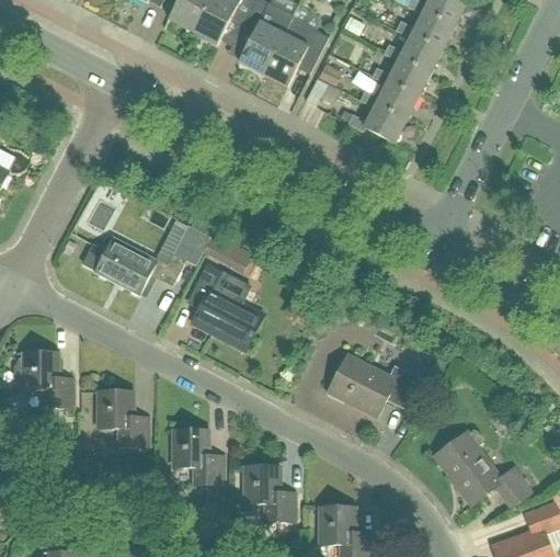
[(193,32),(208,0),(176,0),(168,19),(193,32)]
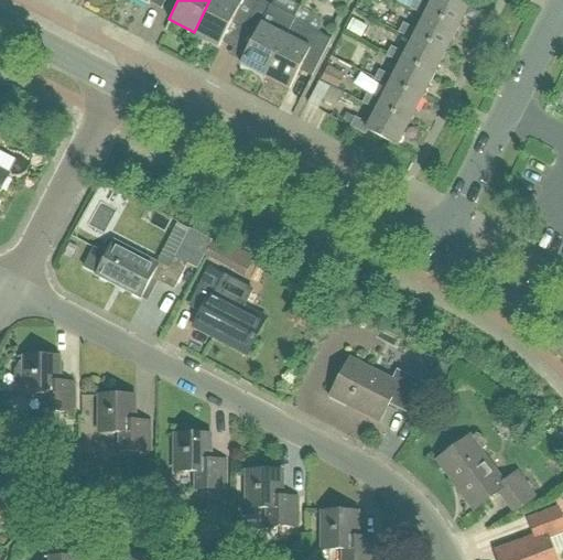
[(209,0),(194,32),(218,44),(233,17),(245,22),(256,0),(209,0)]
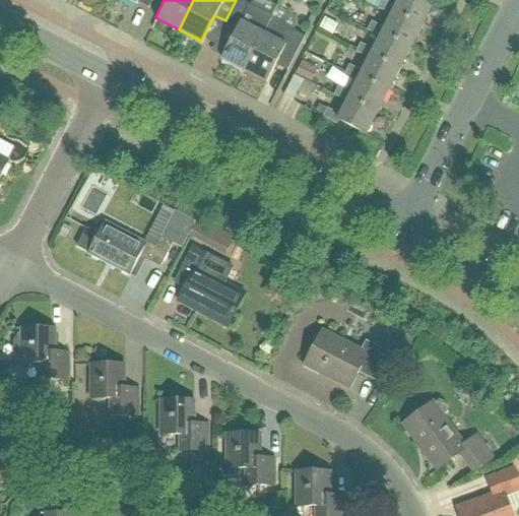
[(236,0),(225,20),(237,26),(220,57),(244,69),(270,16),(271,14),(244,0),(236,0)]
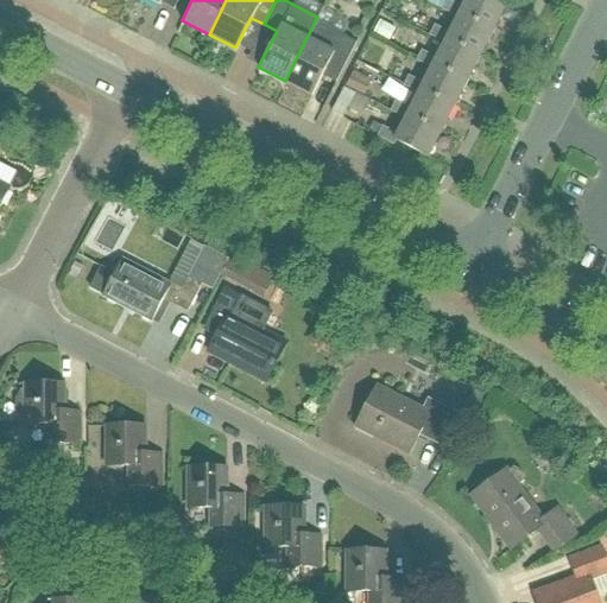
[(506,0),(463,0),(462,4),(455,0),(429,0),(456,14),(459,8),(493,26),(506,0)]
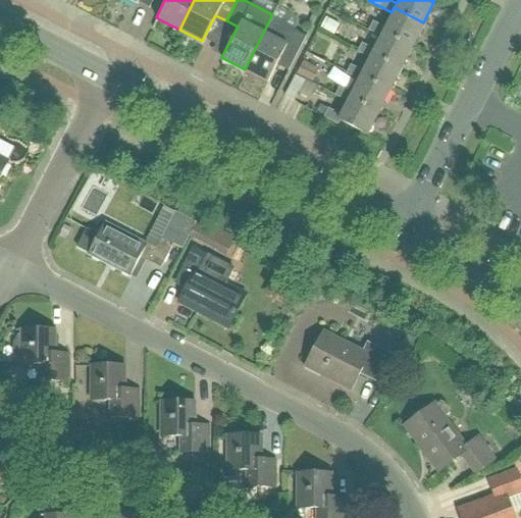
[(412,44),(423,22),(394,7),(392,12),(384,26),(372,19),(368,27),(380,34),(383,29),(412,44)]
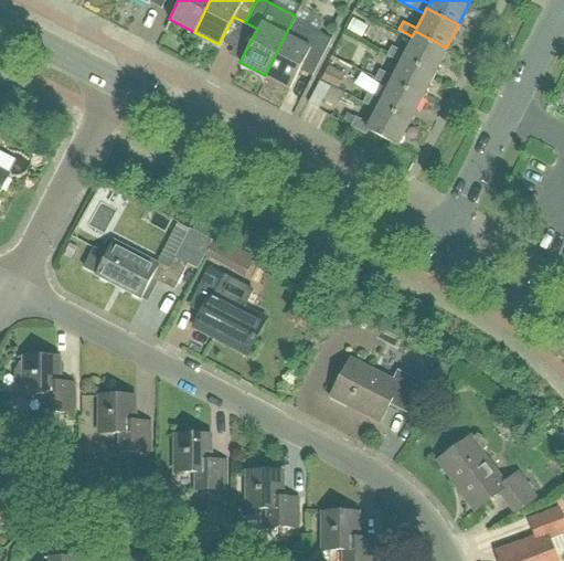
[(294,18),(265,75),(289,87),(301,64),(312,70),(310,74),(311,75),(331,38),(294,18)]
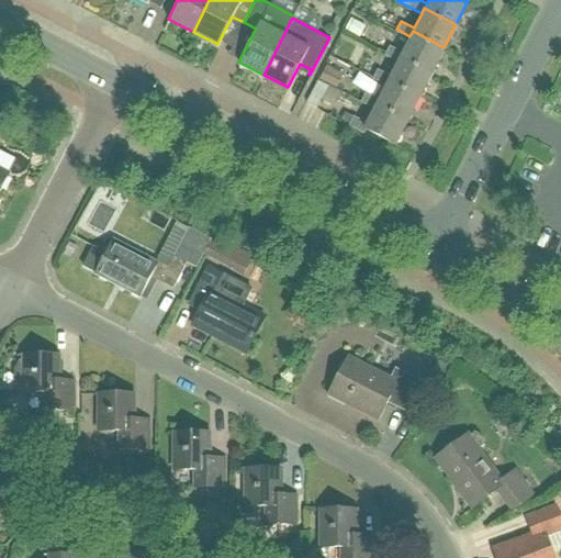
[(432,71),(444,47),(413,31),(410,36),(403,51),(389,43),(383,53),(397,59),(400,55),(432,71)]
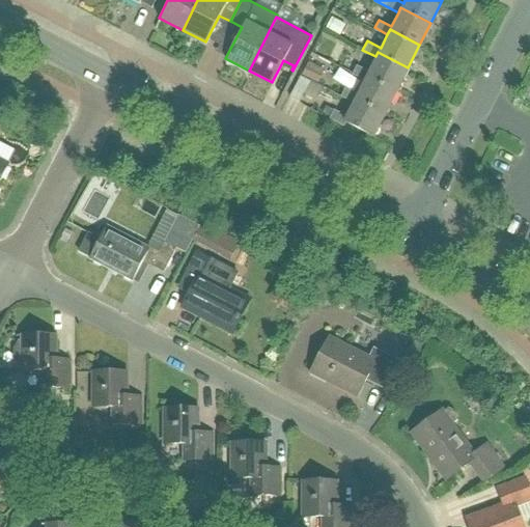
[(396,89),(408,67),(378,52),(375,56),(368,70),(356,63),(352,72),(364,79),(366,74),(396,89)]
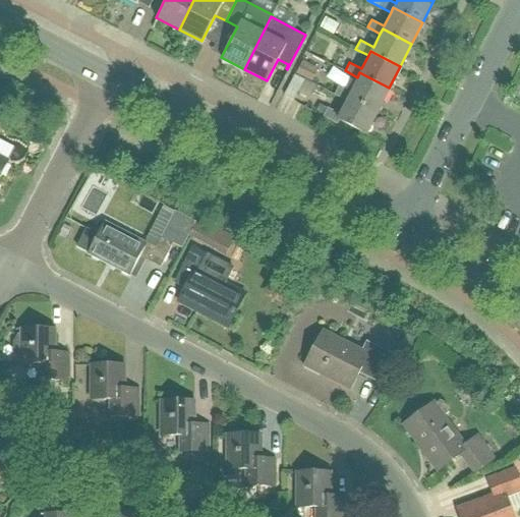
[(295,70),(311,79),(318,66),(301,58),(295,70)]
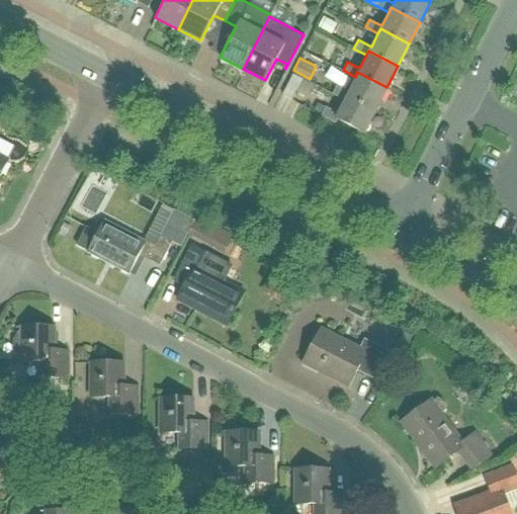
[(375,108),(386,87),(357,72),(355,77),(349,90),(336,83),(331,92),(344,98),(346,94),(375,108)]
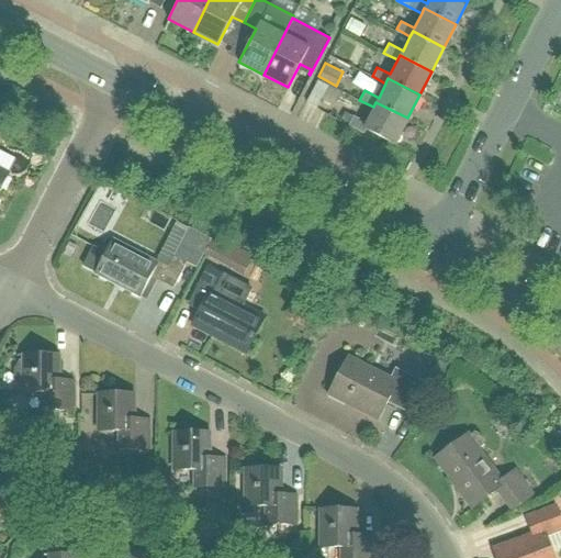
[(317,105),(327,85),(316,79),(306,100),(317,105)]
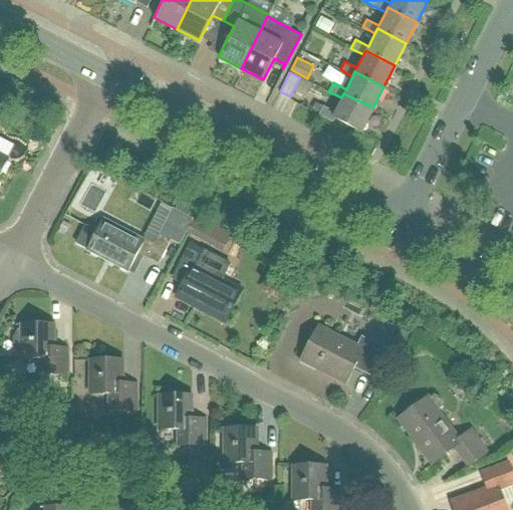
[(361,130),(372,107),(343,93),(341,97),(334,110),(322,103),(317,112),(331,119),(333,115),(361,130)]
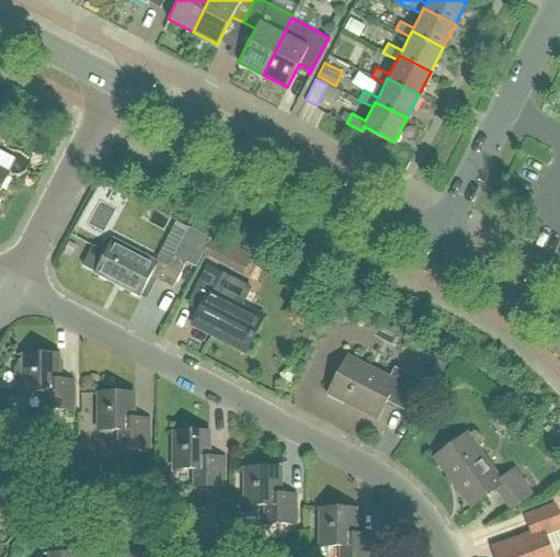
[(0,160),(11,166),(16,155),(0,147),(0,160)]
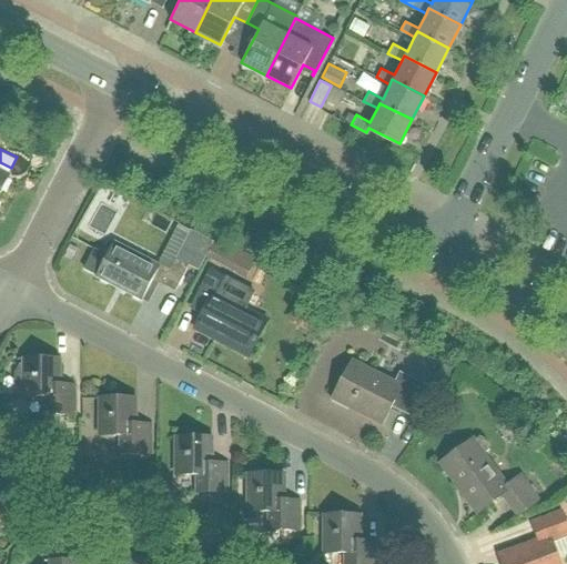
[(0,191),(10,172),(0,167),(0,191)]
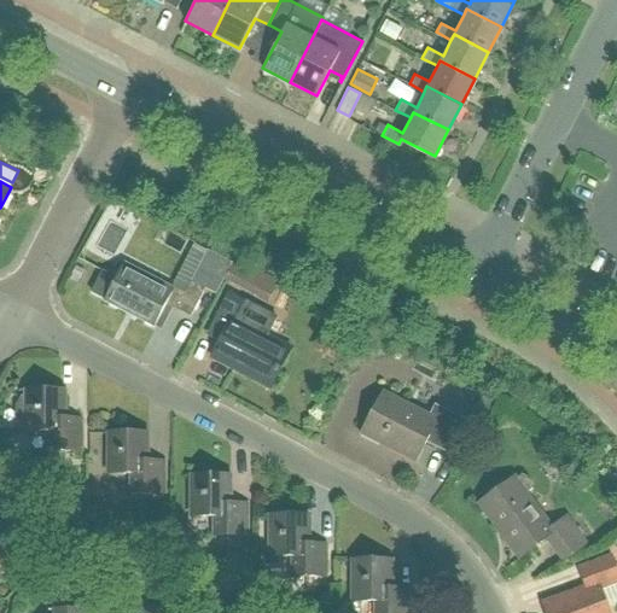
[(116,275),(102,268),(91,290),(105,297),(103,299),(153,325),(166,302),(190,315),(204,286),(190,279),(184,291),(123,260),(116,275)]
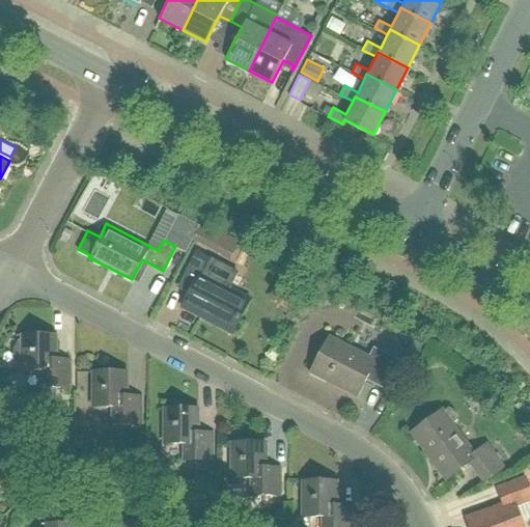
[(193,281),(180,305),(231,331),(249,297),(202,273),(211,256),(196,248),(182,275),(193,281)]
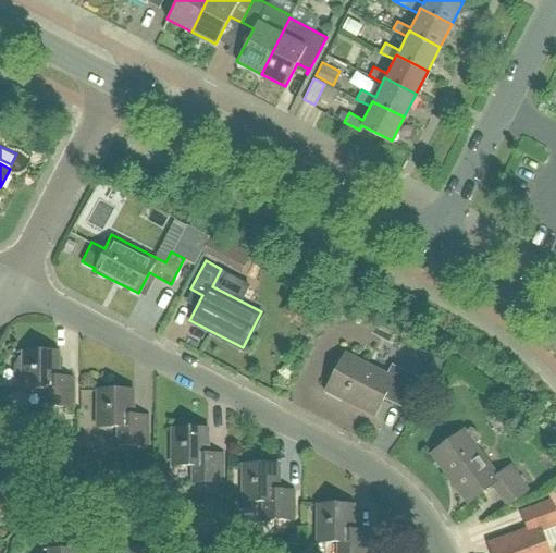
[(22,382),(22,386),(42,386),(42,403),(36,403),(36,404),(73,404),(73,375),(58,375),(58,348),(16,348),(16,351),(22,351),(22,354),(17,356),(13,364),(13,372),(17,380),(22,382)]
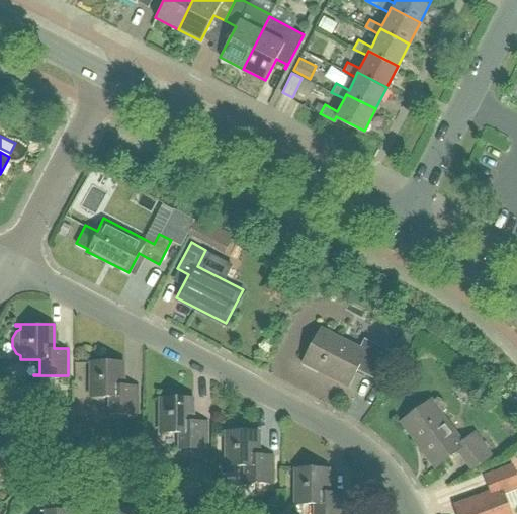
[(320,325),(302,361),(348,386),(360,361),(382,373),(394,352),(363,337),(359,345),(320,325)]
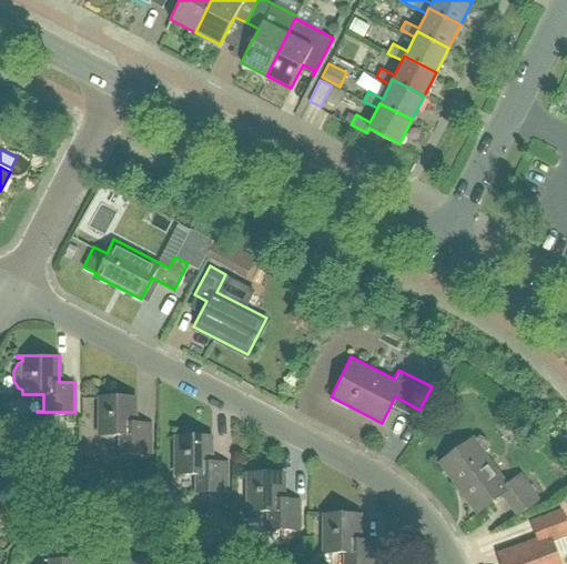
[(113,450),(113,452),(150,452),(150,421),(135,421),(135,395),(92,395),(92,396),(98,396),(99,434),(119,434),(119,450),(113,450)]
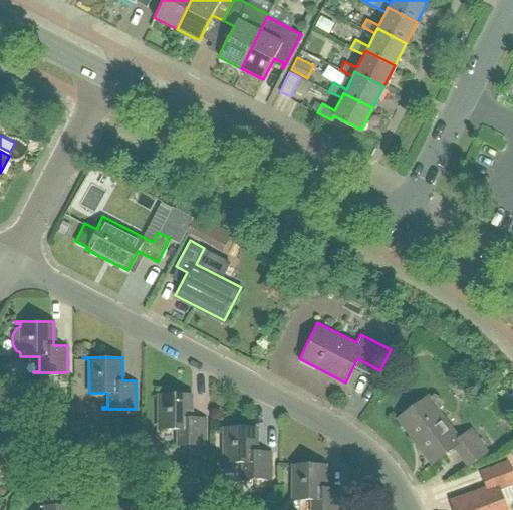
[(171,442),(171,444),(205,443),(205,416),(192,416),(191,392),(152,393),(152,394),(158,394),(158,427),(177,427),(177,442),(171,442)]
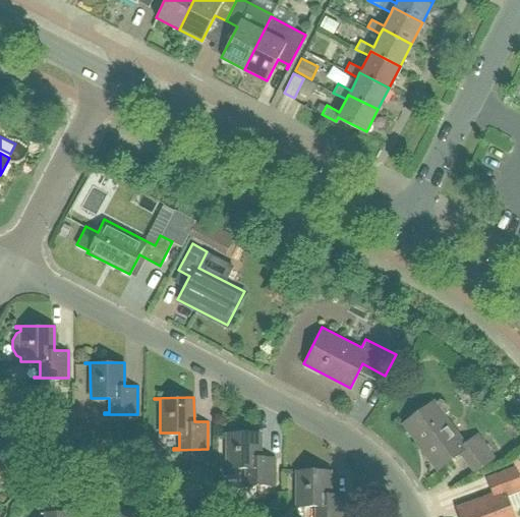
[(464,443),(443,414),(450,409),(448,407),(443,399),(441,397),(434,402),(432,400),(406,419),(426,447),(423,449),(438,468),(460,452),(474,470),(495,456),(477,433),(464,443)]
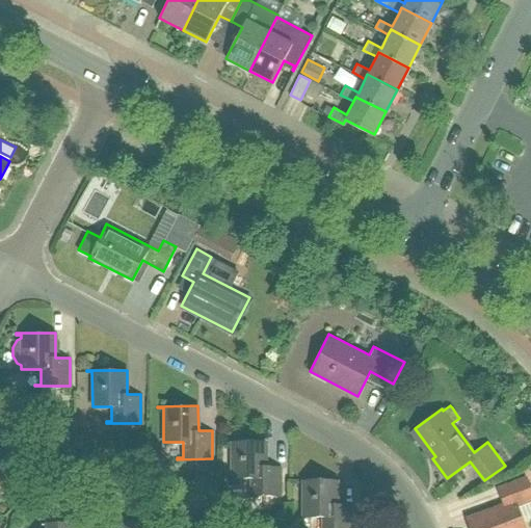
[(244,492),(244,494),(281,494),(281,465),(266,465),(266,440),(226,441),(226,442),(231,442),(231,477),(250,477),(250,492),(244,492)]
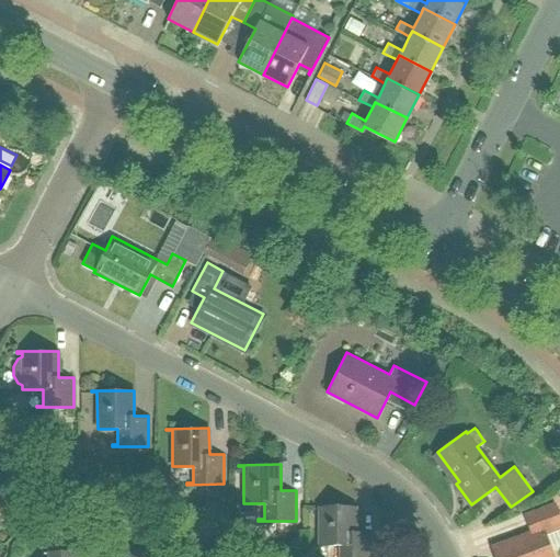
[(0,498),(9,498),(9,506),(10,506),(10,468),(0,467),(0,498)]
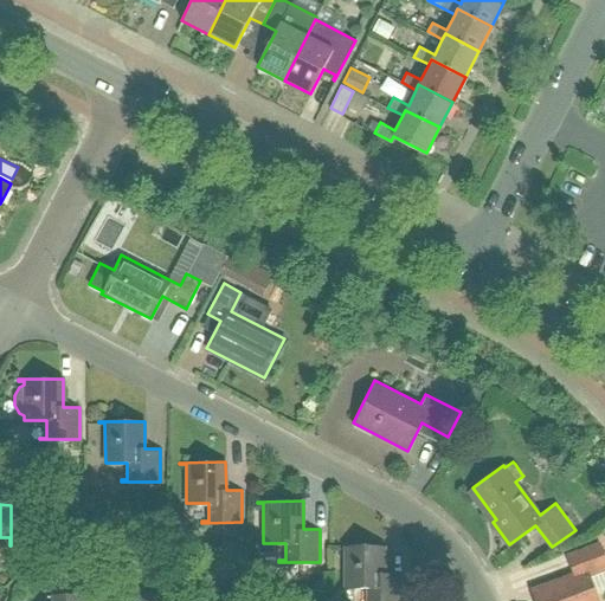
[(598,600),(589,574),(604,568),(604,556),(599,542),(567,555),(573,573),(531,589),(534,600),(598,600)]
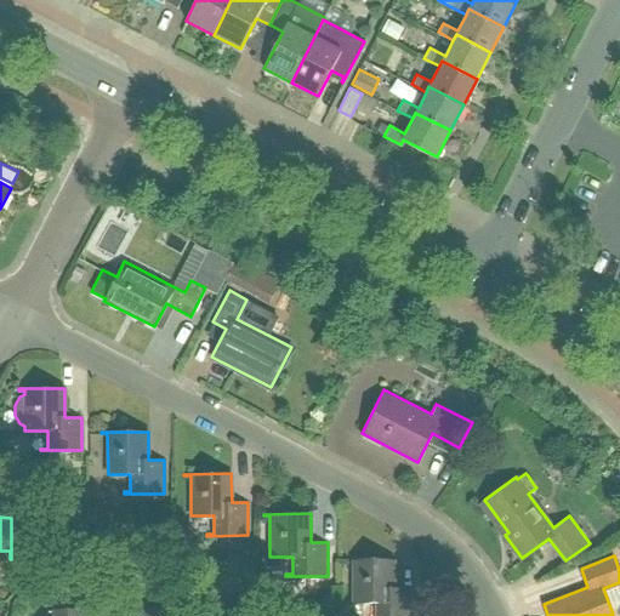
[(409,615),(410,588),(393,588),(393,559),(346,559),(346,560),(353,560),(353,602),(376,602),(375,615),(409,615)]
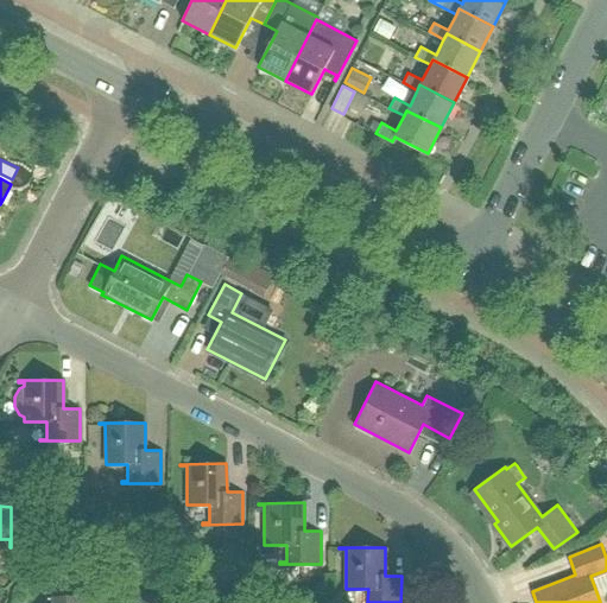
[(144,588),(159,588),(159,573),(144,573),(144,588)]
